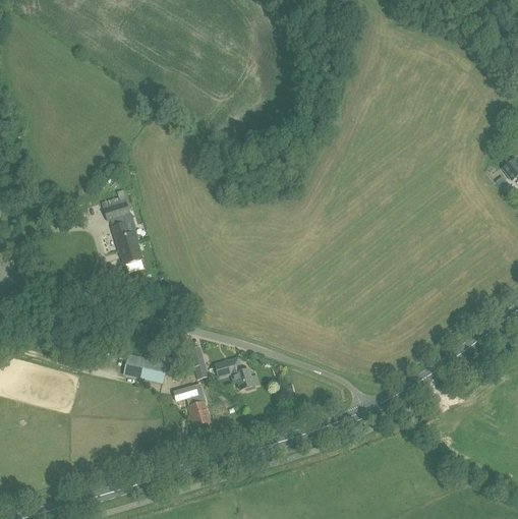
[(517,179),(517,164),(512,158),(500,167),(509,179),(515,175),(517,179)]
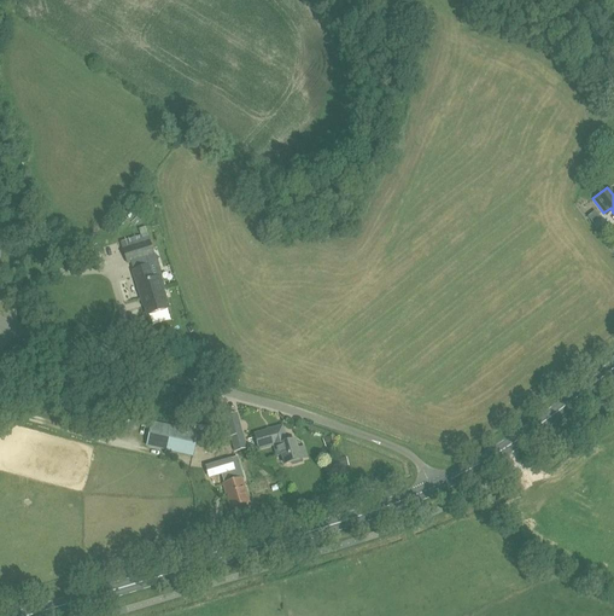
[(146,238),(120,245),(123,263),(151,254),(146,238)]
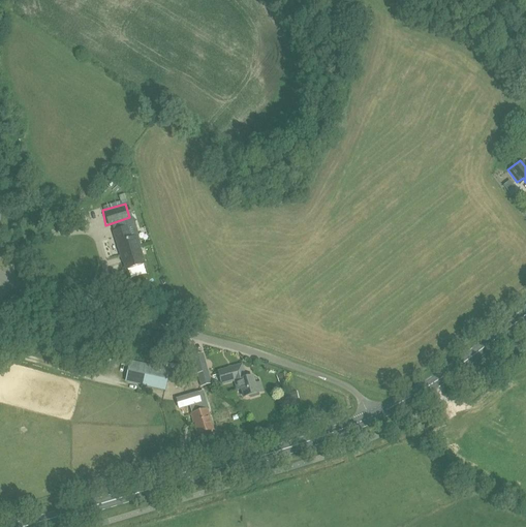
[(120,259),(123,268),(141,262),(136,246),(137,245),(134,235),(128,237),(123,219),(111,223),(114,234),(112,235),(118,254),(121,253),(122,258),(120,259)]
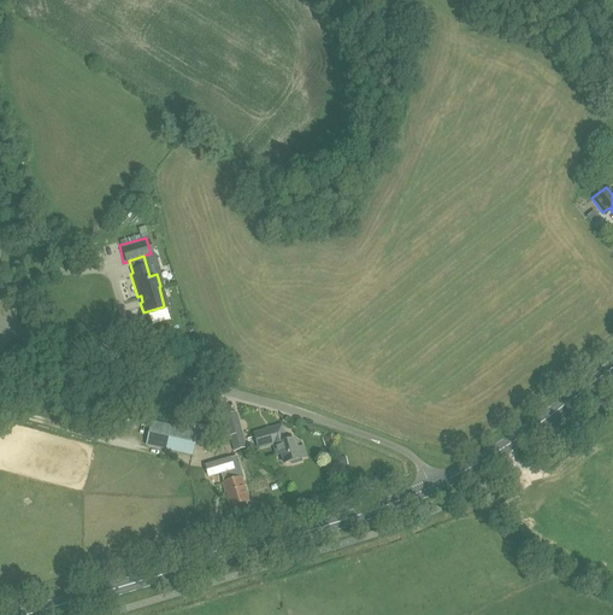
[(231,447),(242,445),(233,410),(218,414),(224,434),(227,433),(231,447)]
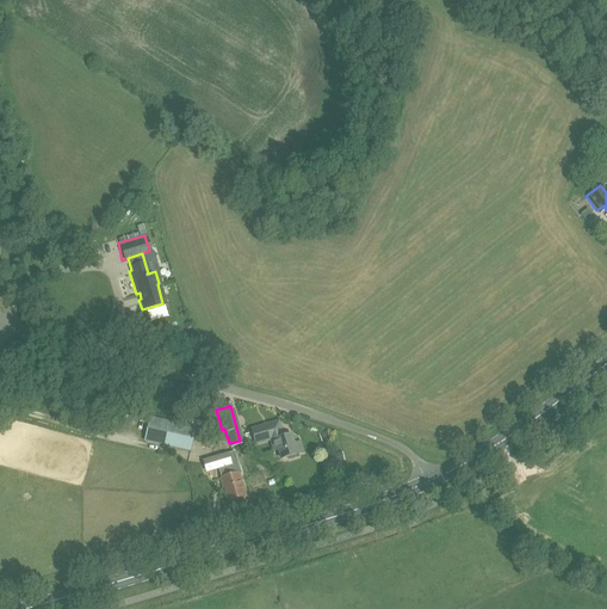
[(186,449),(192,425),(148,414),(142,438),(186,449)]
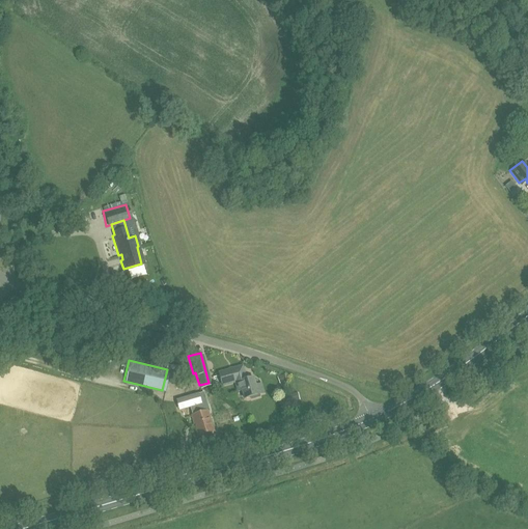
[(233,381),(243,379),(240,364),(215,371),(219,385),(233,381)]
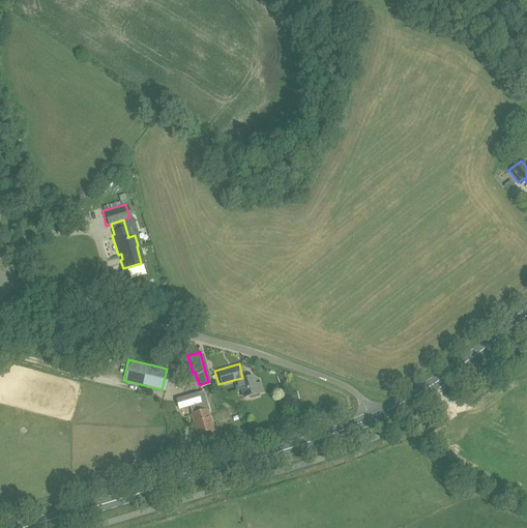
[(250,376),(242,378),(233,380),(235,388),(239,387),(241,396),(244,396),(245,398),(256,394),(250,376)]
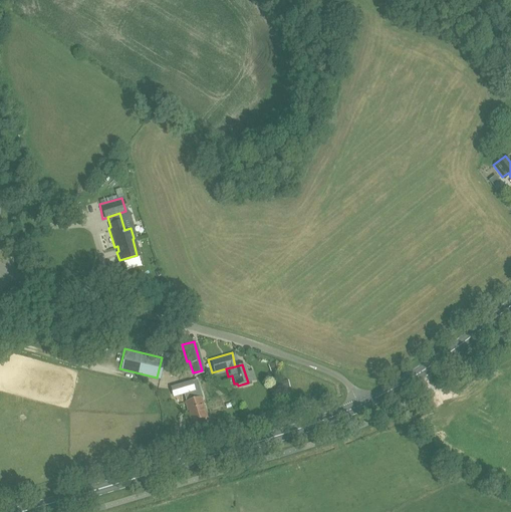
[(189,420),(204,416),(198,397),(184,401),(189,420)]
